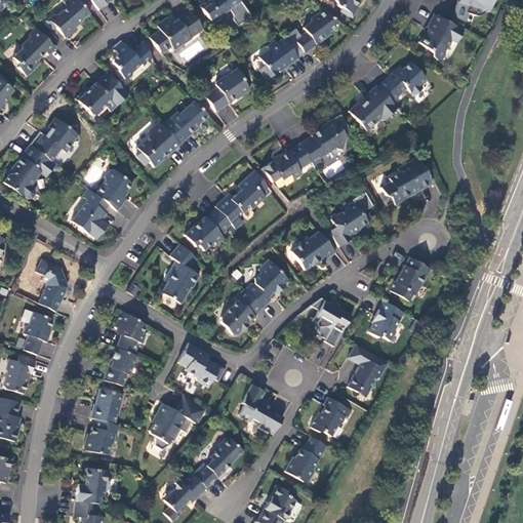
[(0,0),(0,10),(11,0),(0,0)]
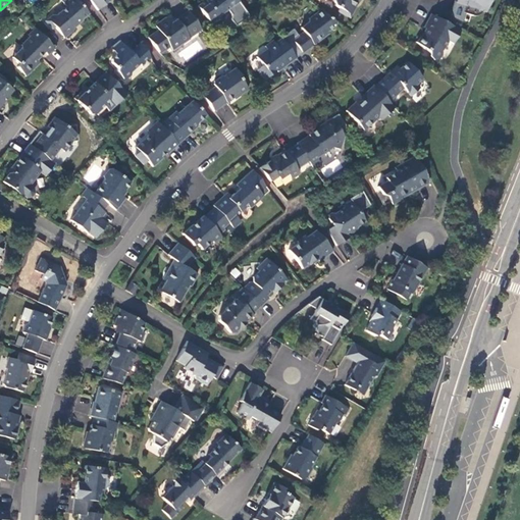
[(91,11),(81,0),(68,0),(66,2),(64,0),(55,8),(54,12),(47,19),(54,28),(56,26),(67,37),(76,27),(76,26),(84,18),(84,17),(91,11)]
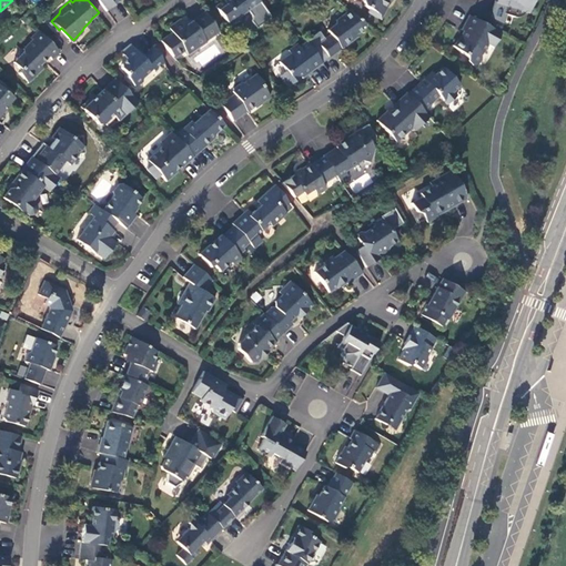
[(102,0),(109,9),(117,3),(115,0),(102,0)]
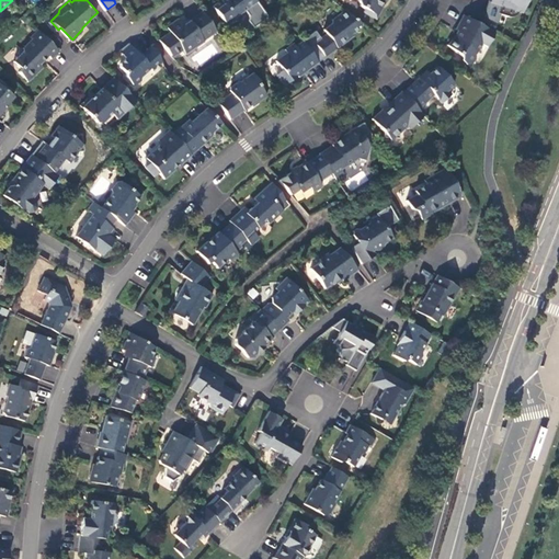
[(221,0),(215,6),(230,26),(239,20),(237,15),(247,9),(251,14),(251,20),(257,26),(271,15),(259,0),(221,0)]
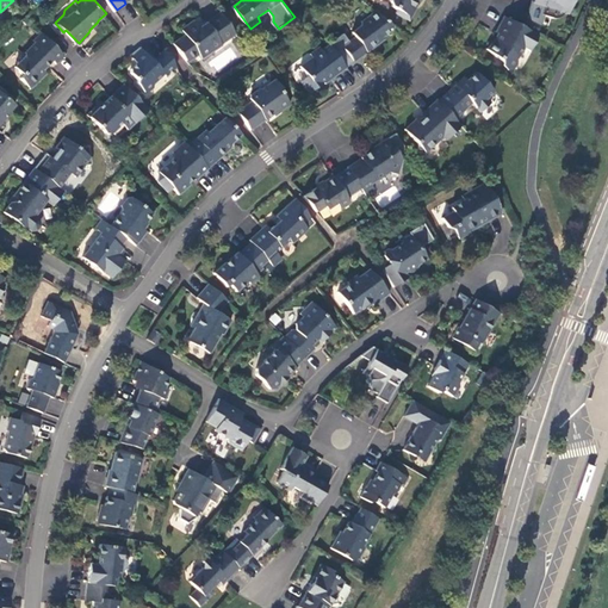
[(394,0),(395,6),(401,10),(399,13),(409,18),(414,17),(419,8),(416,6),(419,0),(394,0)]
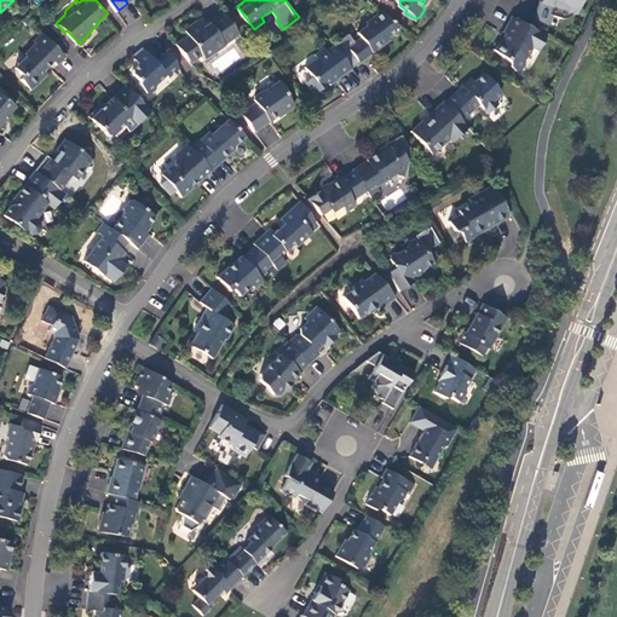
[(545,0),(545,1),(555,5),(553,13),(566,17),(568,18),(569,18),(570,17),(572,17),(574,16),(575,15),(576,13),(576,11),(581,12),(584,0),(588,0),(545,0)]
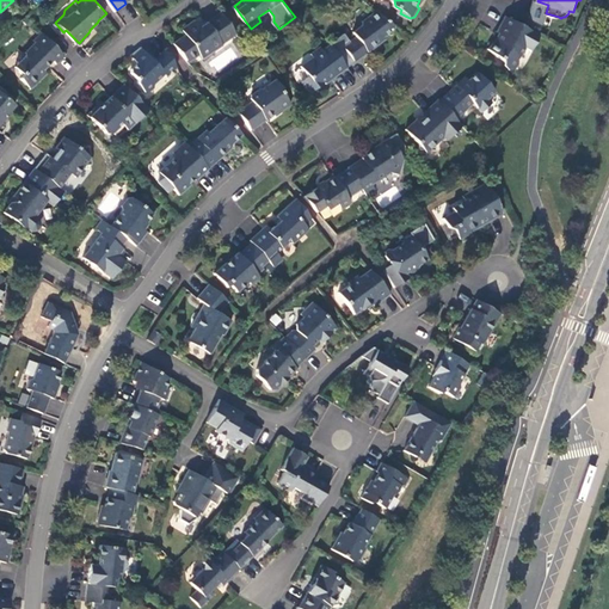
[(239,31),(223,11),(209,20),(201,25),(200,23),(196,19),(184,28),(190,37),(178,44),(176,41),(176,42),(190,59),(201,51),(210,45),(214,51),(225,44),(223,42),(239,31)]
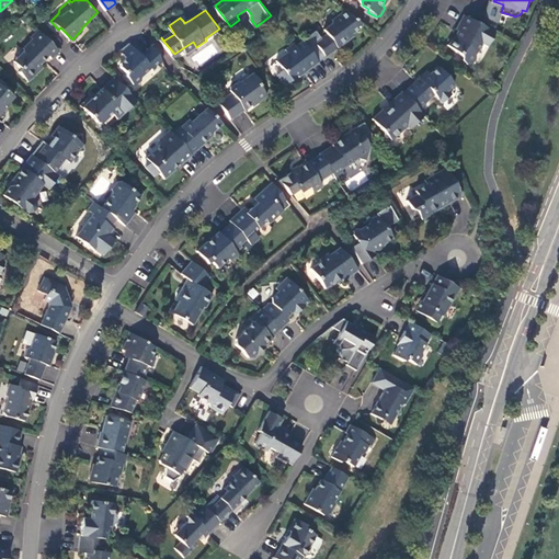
[(365,23),(349,10),(335,19),(335,23),(327,29),(330,33),(318,42),(329,56),(352,40),(350,37),(364,26),(365,23)]
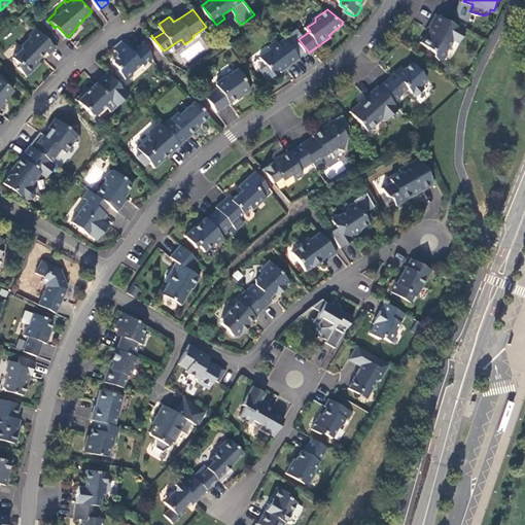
[(468,30),(439,13),(430,27),(434,30),(431,36),(427,36),(423,42),(435,53),(436,57),(442,60),(446,60),(450,55),(449,50),(450,48),(455,40),(460,43),(468,30)]
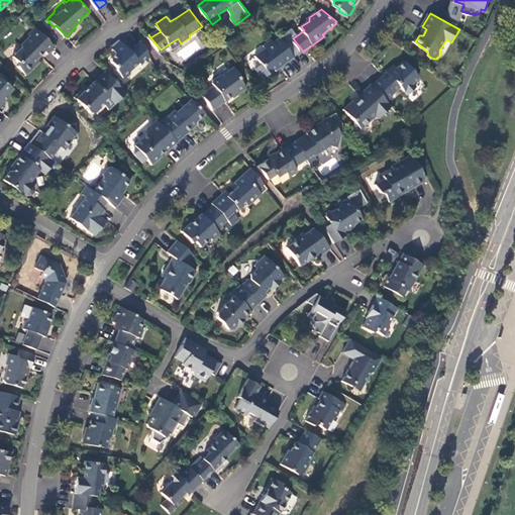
[(49,53),(57,45),(37,26),(30,32),(31,34),(24,42),(23,46),(14,55),(21,63),(19,65),(27,74),(37,64),(34,61),(38,58),(46,49),(49,53)]
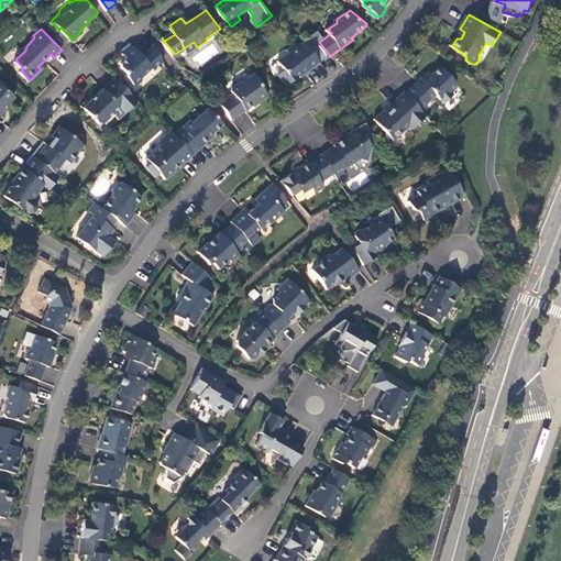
[(303,76),(322,62),(307,41),(299,45),(298,43),(289,48),(292,52),(279,61),(287,69),(281,75),(288,85),(296,80),(295,79),(301,74),(303,76)]
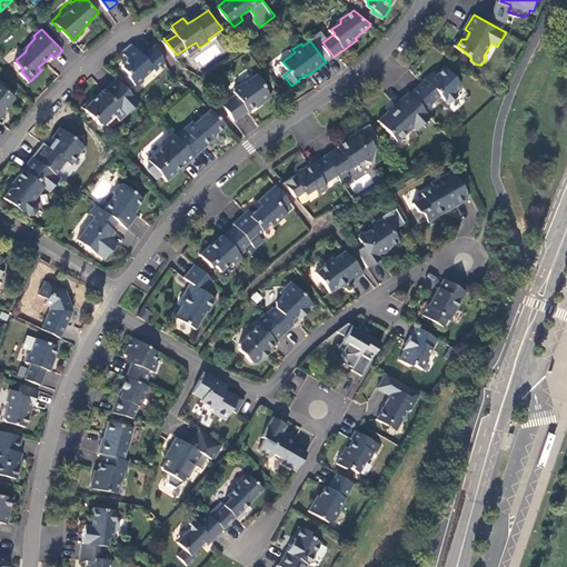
[(145,56),(132,42),(122,51),(129,57),(123,62),(123,66),(129,72),(128,76),(136,85),(139,85),(145,80),(145,76),(155,68),(157,70),(167,60),(157,43),(145,56)]
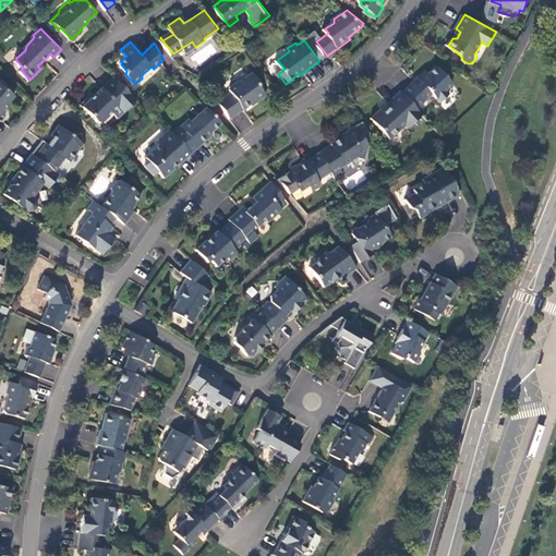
[(186,52),(195,47),(192,41),(183,47),(186,52)]
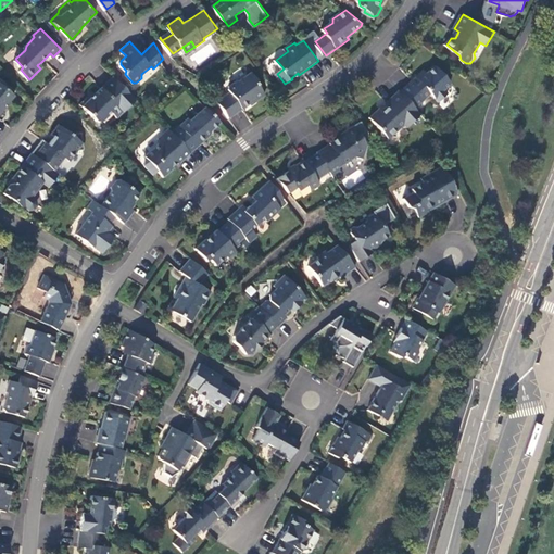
[(414,80),(403,91),(417,108),(432,93),(441,102),(450,93),(447,89),(453,83),(437,65),(429,73),(426,71),(418,77),(423,82),(418,85),(414,80)]
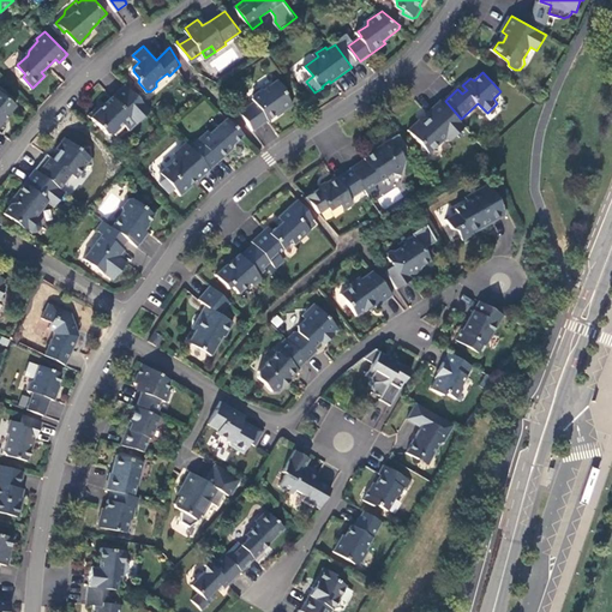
[(257,101),(243,111),(256,130),(283,109),(288,109),(295,105),(286,91),(287,88),(280,79),(265,89),(265,88),(256,94),(255,99),(257,101)]
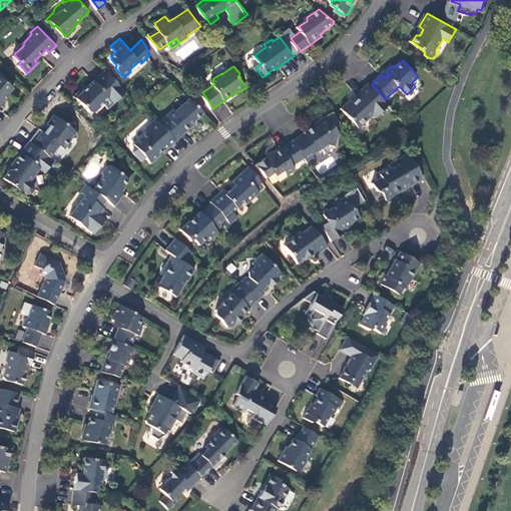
[(126,91),(106,69),(95,80),(94,79),(87,85),(83,90),(82,88),(81,87),(74,95),(89,110),(95,110),(104,102),(109,107),(126,91)]
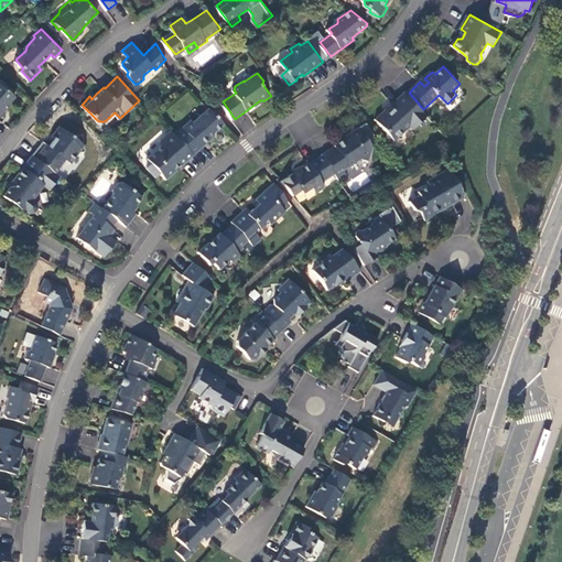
[(0,116),(6,110),(3,108),(6,105),(7,105),(15,95),(0,82),(0,116)]
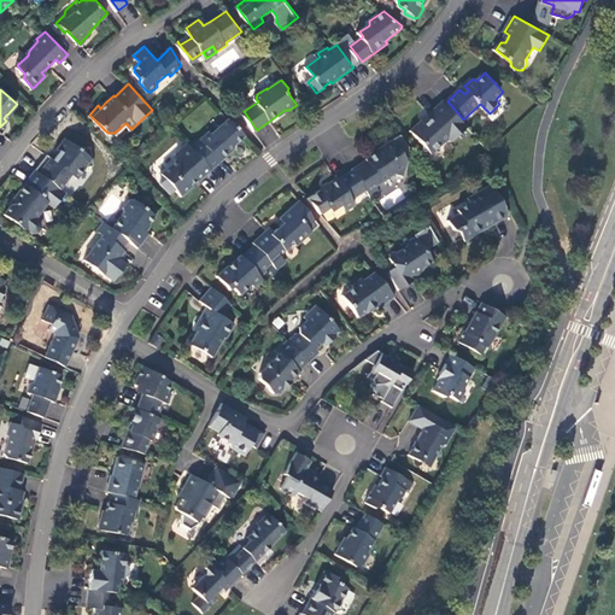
[(452,139),(468,126),(463,119),(447,101),(445,99),(428,115),(431,117),(426,122),(422,118),(411,128),(425,142),(425,148),(440,150),(441,144),(450,135),(452,139)]
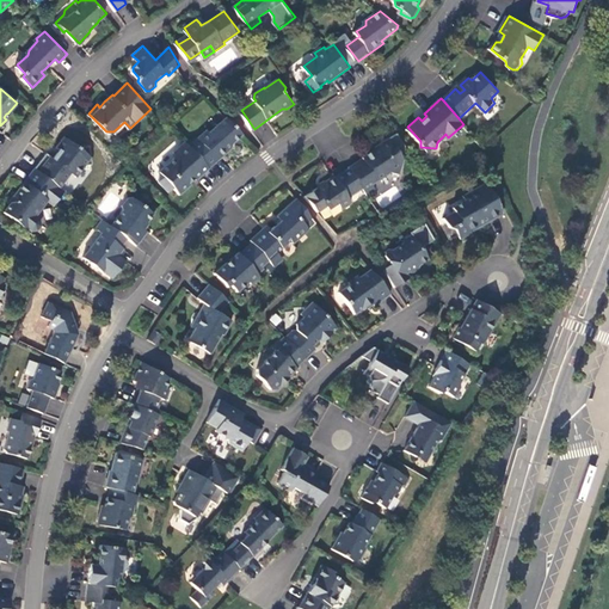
[(245,134),(228,117),(211,131),(209,129),(191,145),(211,167),(234,148),(232,146),(245,134)]
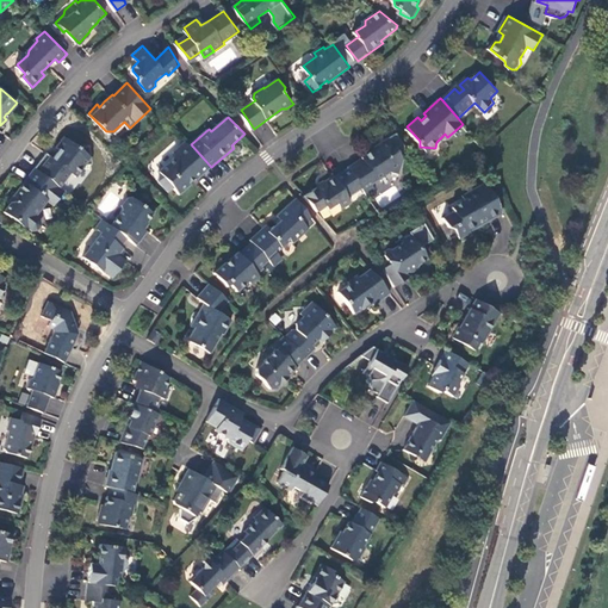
[(54,155),(48,152),(36,167),(37,167),(61,186),(72,172),(78,175),(86,163),(93,162),(91,144),(80,146),(66,135),(57,146),(60,147),(54,155)]
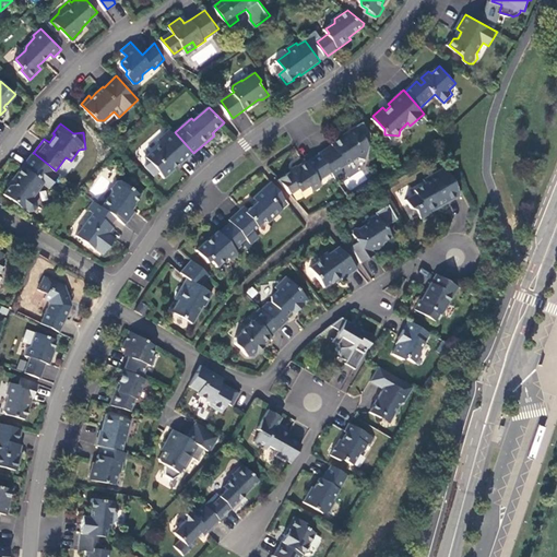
[(332,145),(321,153),(333,172),(338,178),(335,174),(342,168),(344,163),(350,164),(353,162),(354,157),(355,156),(368,160),(370,146),(357,126),(346,133),(347,137),(343,139),(342,138),(333,143),(333,144),(332,145)]
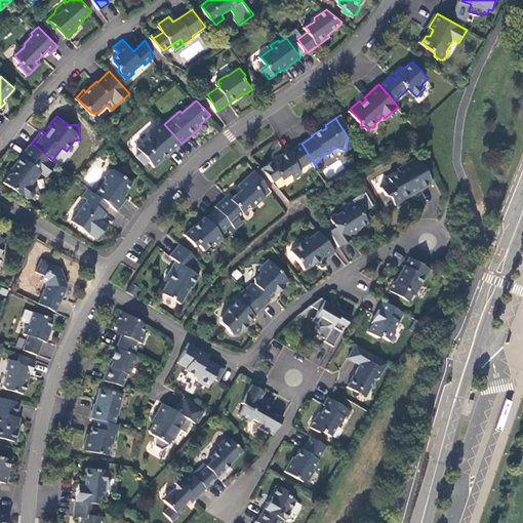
[(164,124),(161,121),(152,129),(151,135),(138,147),(138,155),(147,164),(151,160),(152,161),(156,166),(166,157),(165,156),(169,153),(170,154),(182,144),(164,124)]
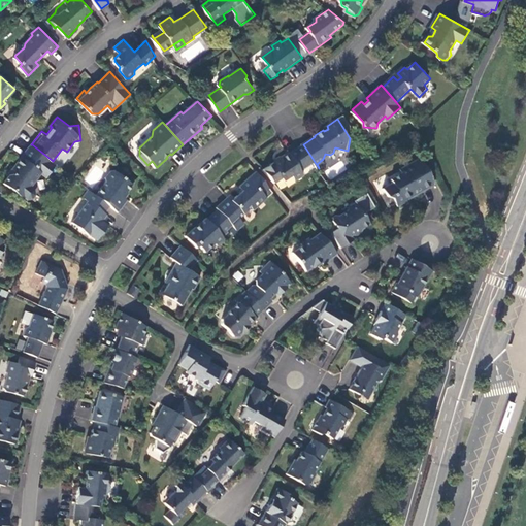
[(53,161),(32,144),(23,157),(13,169),(17,171),(14,174),(14,173),(11,174),(4,183),(24,197),(25,195),(29,198),(33,198),(36,194),(35,189),(32,186),(42,172),(48,176),(58,164),(53,161)]
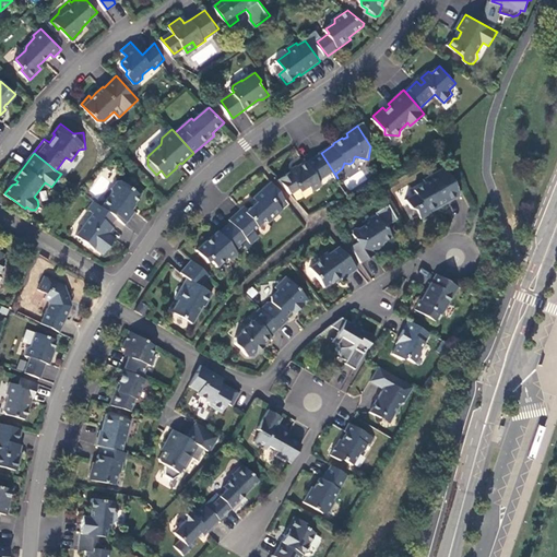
[(292,172),(280,179),(293,193),(300,188),(301,191),(310,186),(315,191),(323,185),(320,180),(333,172),(321,153),(308,162),(307,161),(298,166),(299,167),(293,172),(292,172)]
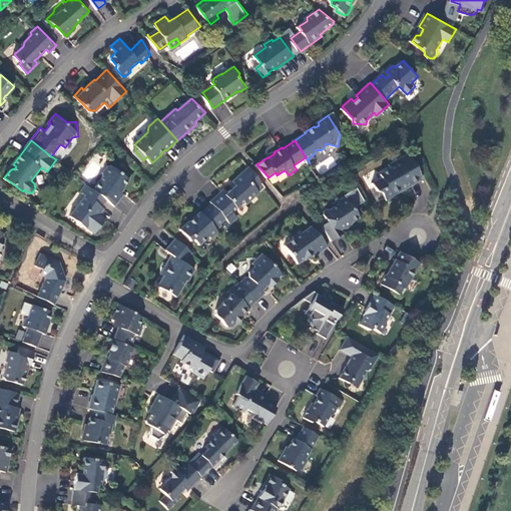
[(407,159),(413,156),(410,151),(399,158),(401,161),(406,158),(407,159)]
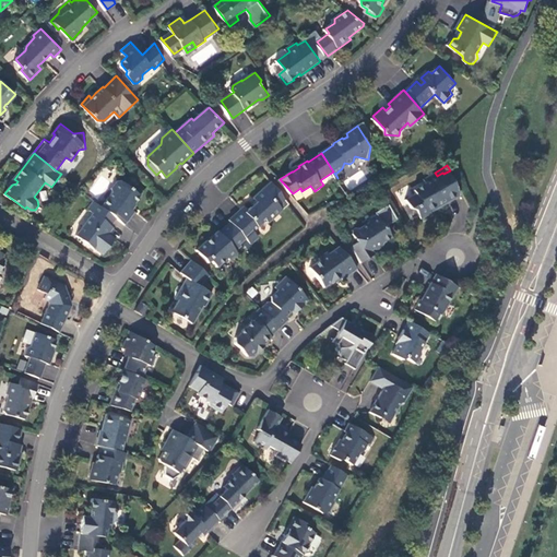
[(462,193),(450,170),(443,174),(442,173),(437,176),(435,173),(435,172),(425,177),(427,181),(415,188),(417,191),(406,199),(411,206),(417,208),(423,217),(433,211),(431,208),(436,205),(437,206),(462,193)]
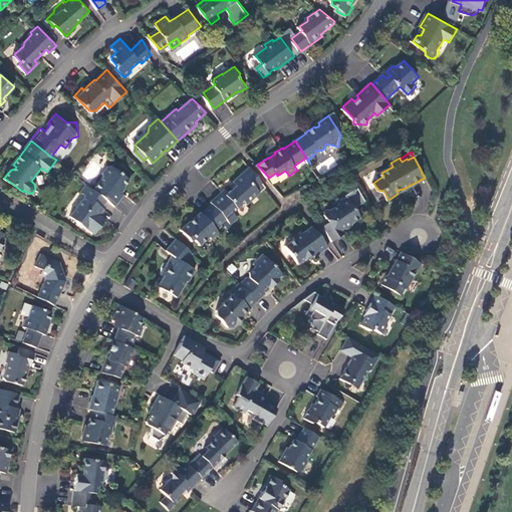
[(94,189),(107,199),(116,206),(125,194),(121,190),(123,186),(125,186),(131,179),(113,165),(109,166),(104,172),(104,175),(94,189)]
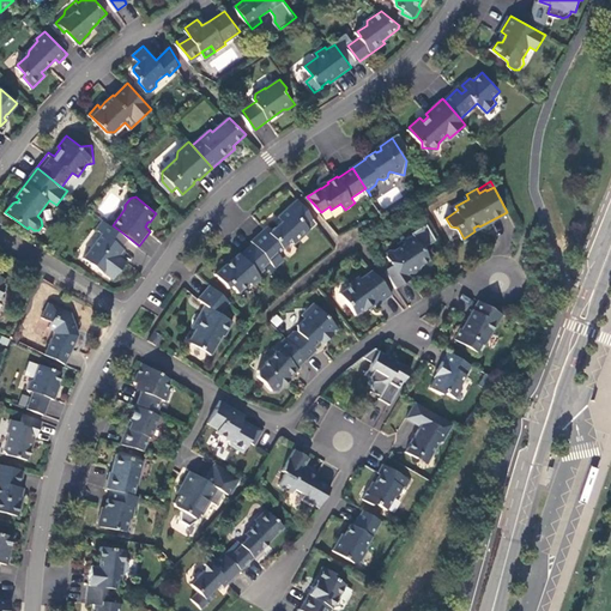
[(319,223),(300,199),(280,216),(285,221),(280,225),(278,225),(277,225),(276,227),(273,229),(270,225),(254,240),(255,242),(272,261),(280,253),(290,243),(296,243),(319,223)]
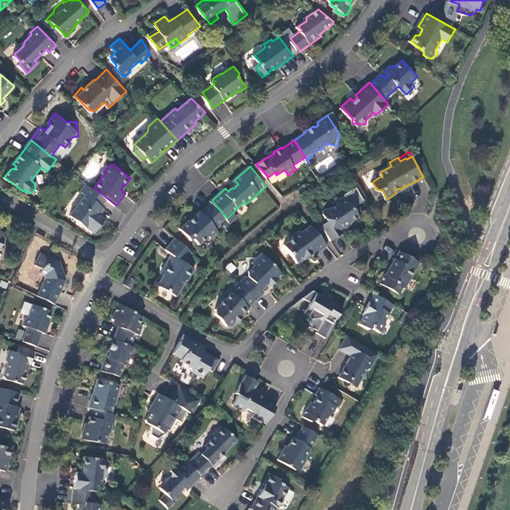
[(94,188),(87,183),(81,190),(86,194),(70,214),(86,227),(87,226),(95,232),(106,218),(98,211),(107,198),(94,188)]
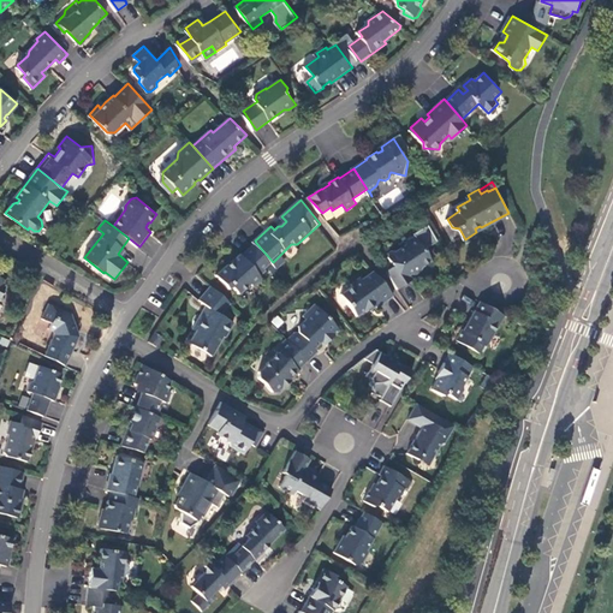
[(394,265),(387,269),(399,287),(415,279),(411,273),(415,272),(415,271),(420,267),(421,267),(435,257),(428,247),(426,248),(417,234),(409,239),(406,244),(397,250),(394,250),(390,253),(388,256),(394,265)]
